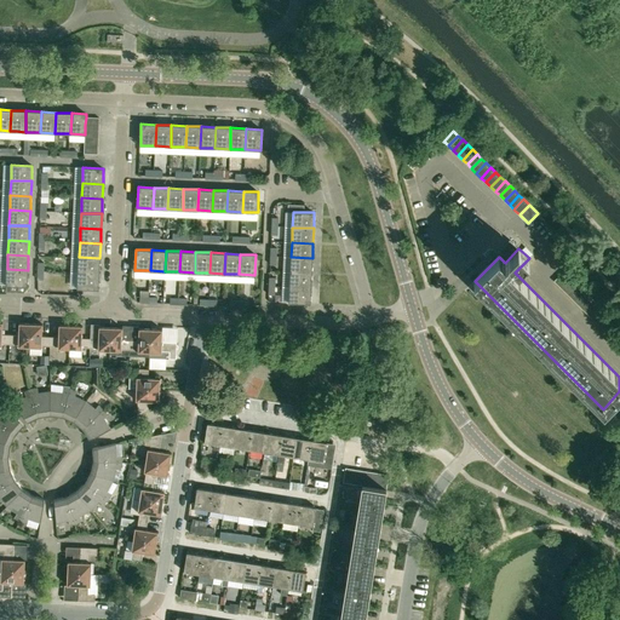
[(79,257),(79,273),(99,273),(99,258),(79,257)]
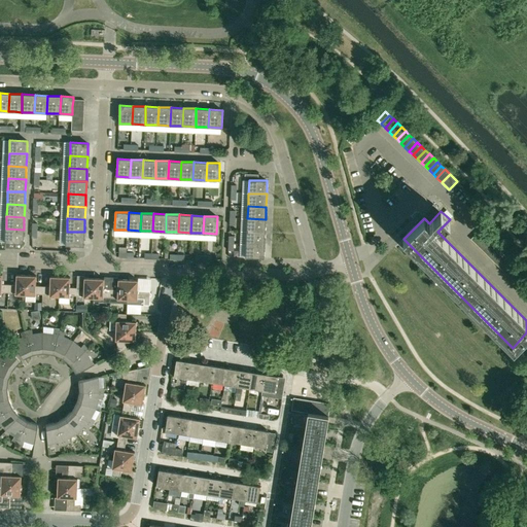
[(247,218),(247,231),(265,232),(266,219),(247,218)]
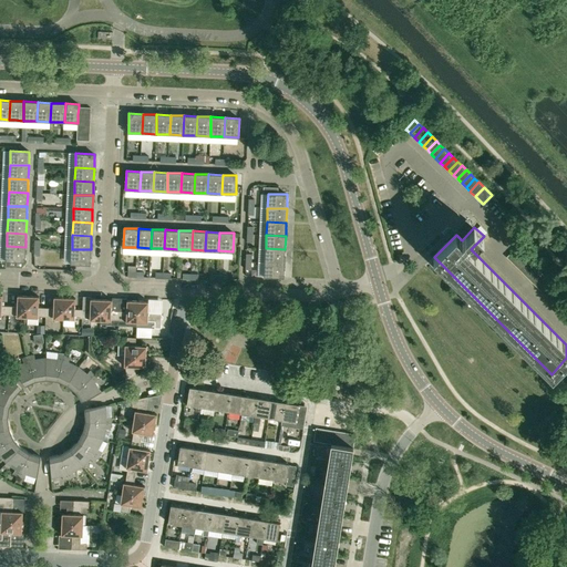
[(514,245),(516,247),(519,250),(524,247),(518,241),(514,245)]
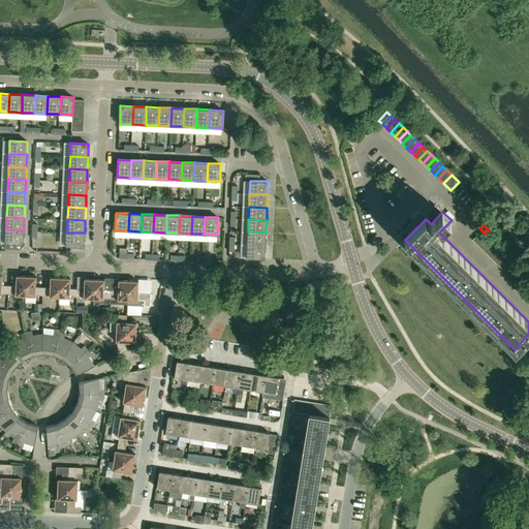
[(5,243),(23,244),(24,230),(6,229),(5,243)]
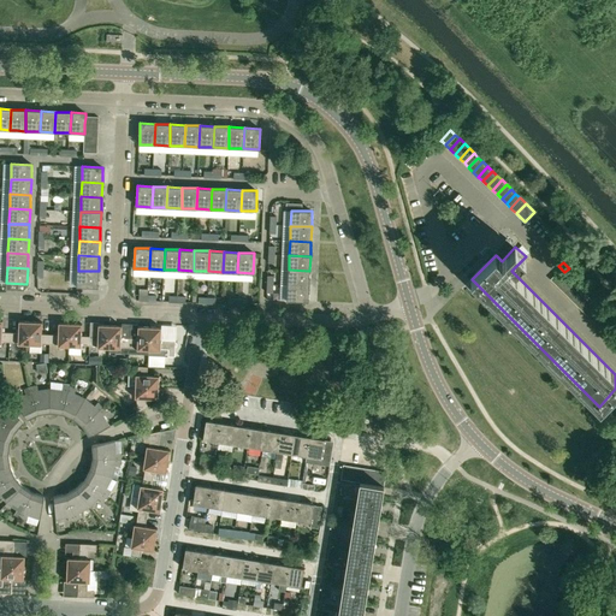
[(550,279),(552,280),(556,284),(566,273),(564,272),(561,268),(550,279)]
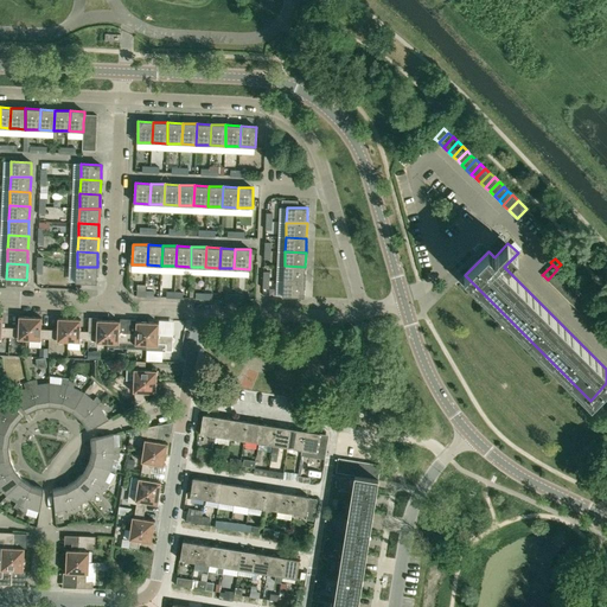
[(285,266),(283,281),(305,281),(305,267),(285,266)]
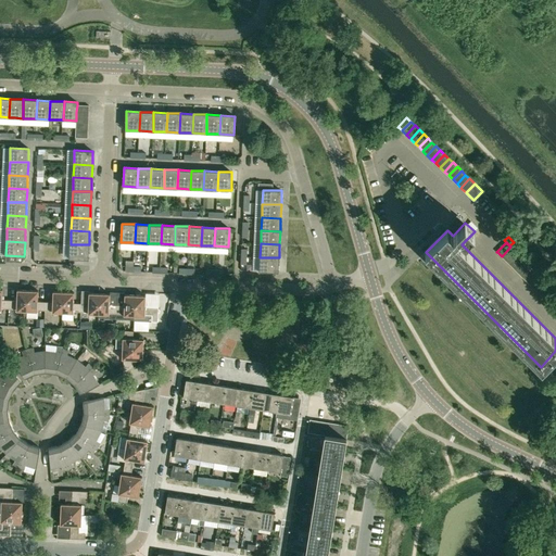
[(70,258),(73,258),(88,258),(89,244),(71,244),(70,258)]
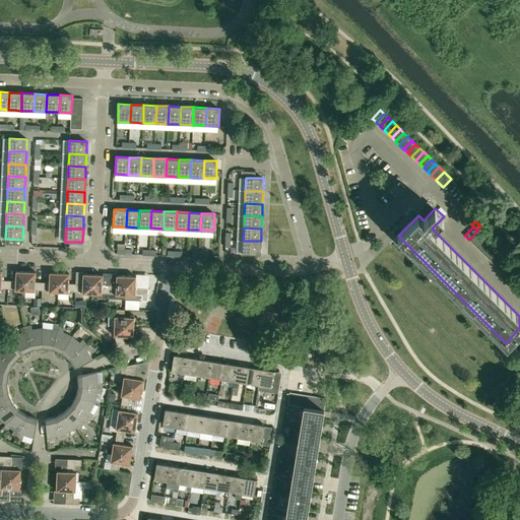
[(469,240),(472,244),(481,235),(477,231),(469,240)]
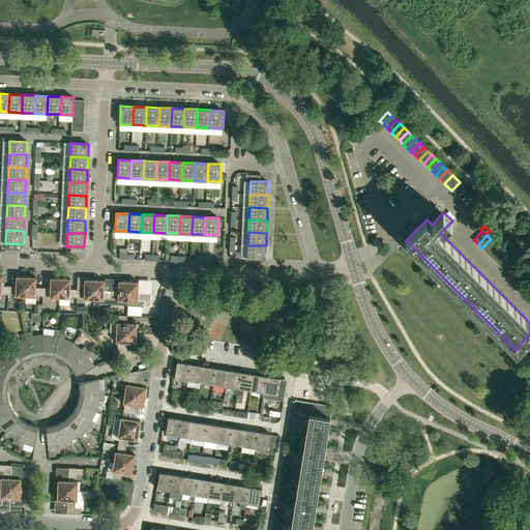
[(495,243),(491,239),(481,248),(486,252),(495,243)]
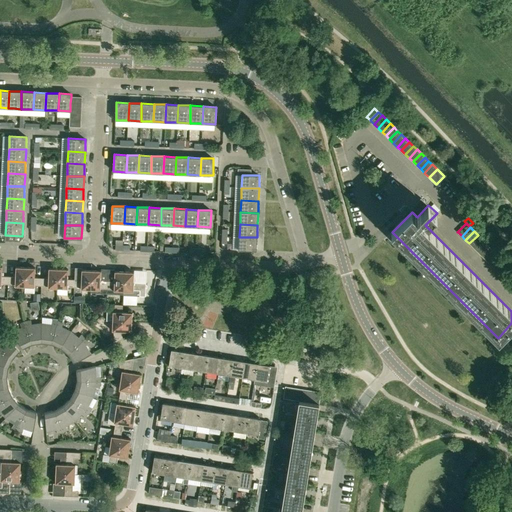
[(482,239),(478,235),(469,243),(473,247),(482,239)]
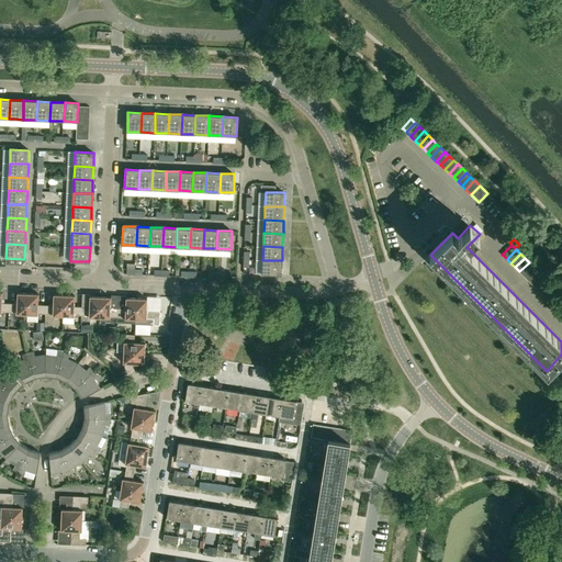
[(262,274),(281,274),(282,260),(262,260),(262,274)]
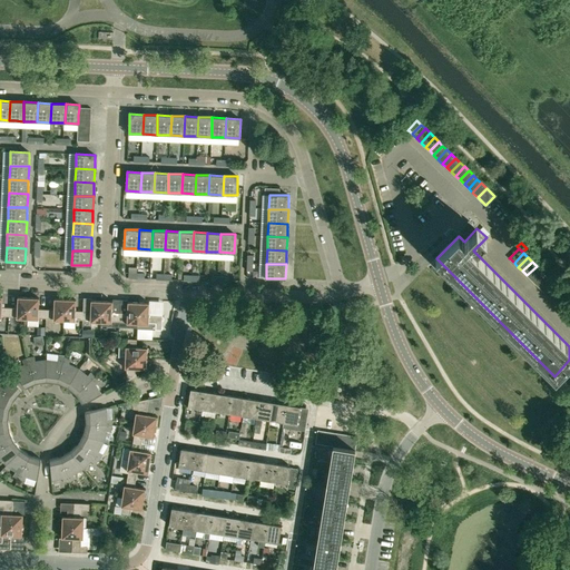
[(540,271),(537,266),(527,275),(531,279),(540,271)]
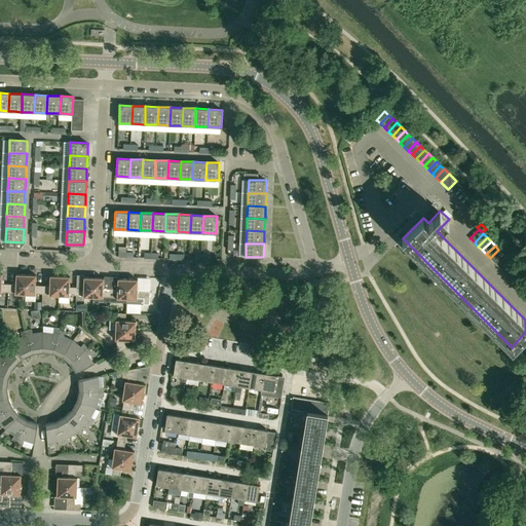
[(502,254),(498,250),(490,258),(494,262),(502,254)]
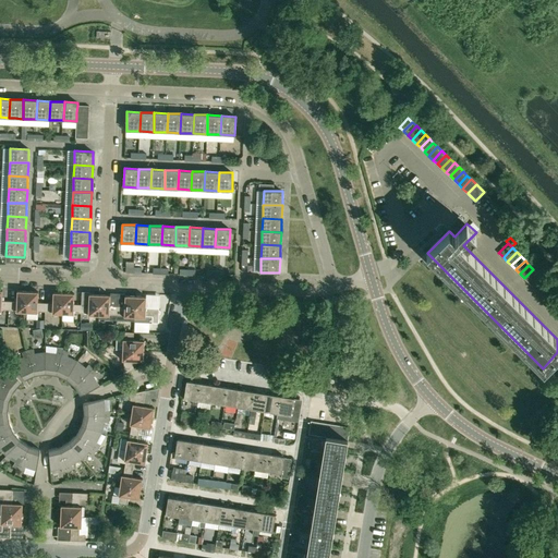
[(537,273),(533,269),(524,278),(529,282),(537,273)]
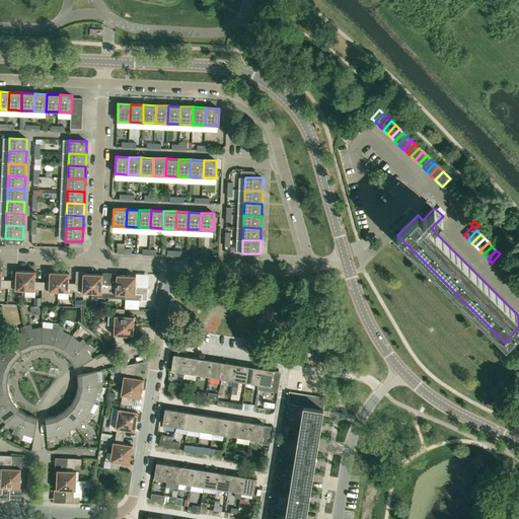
[(492,263),(495,266),(504,257),(500,253),(492,263)]
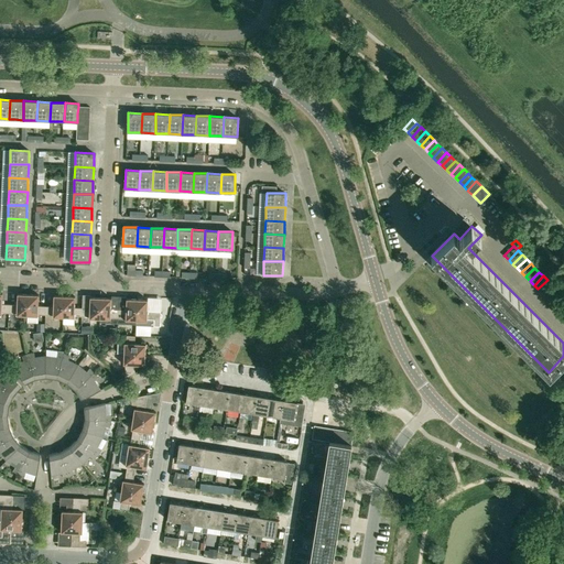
[(538,289),(542,293),(552,284),(548,280),(538,289)]
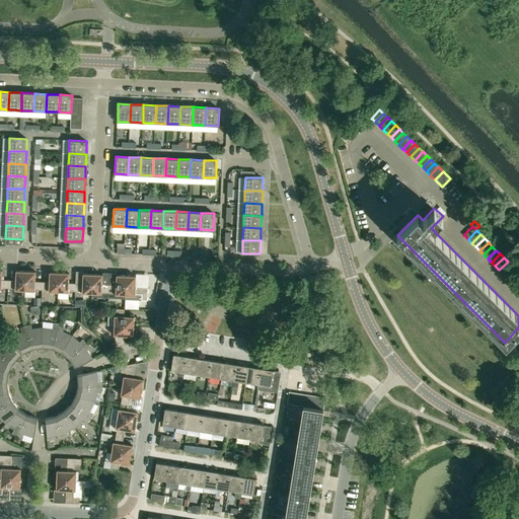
[(511,266),(508,262),(499,270),(503,274),(511,266)]
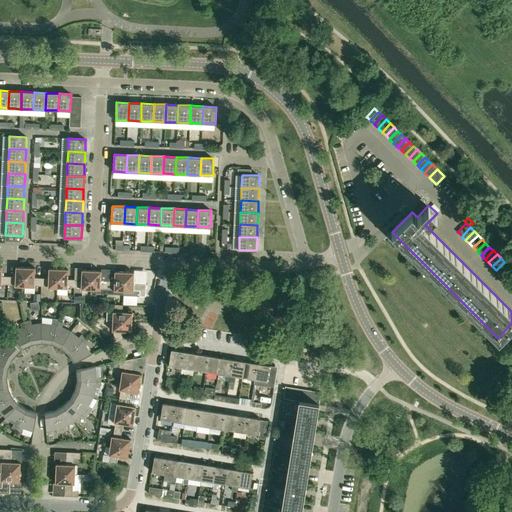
[(508,266),(504,262),(496,270),(500,274),(508,266)]
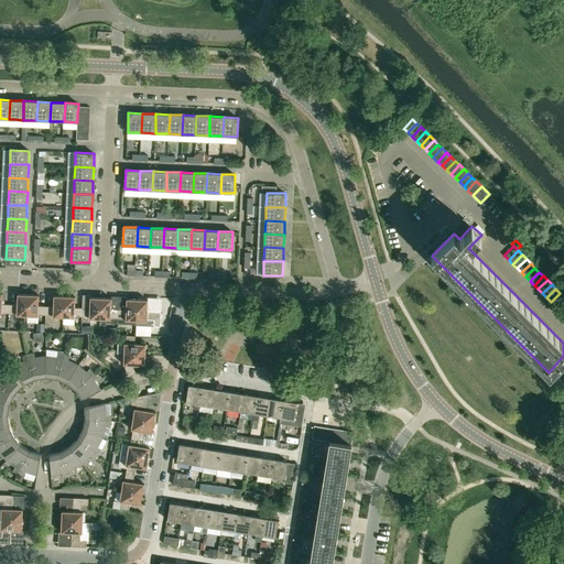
[(0,292),(0,313),(1,314),(1,312),(10,312),(10,304),(2,304),(2,293),(0,292)]
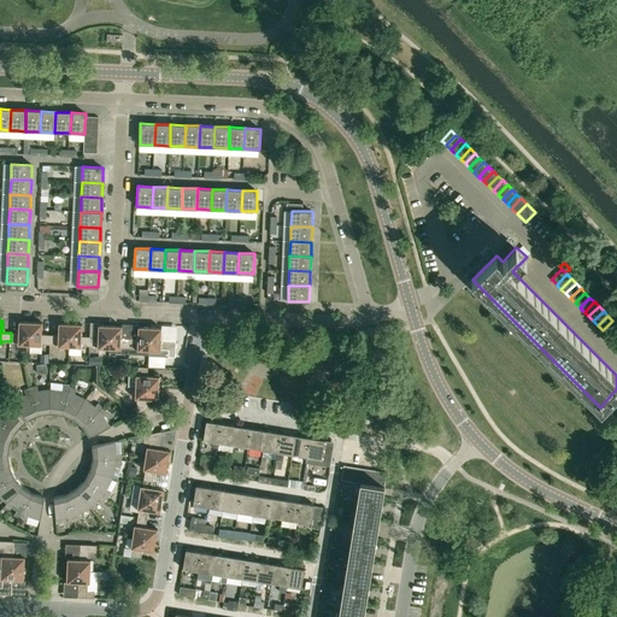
[(616,324),(612,321),(603,330),(607,335),(616,324)]
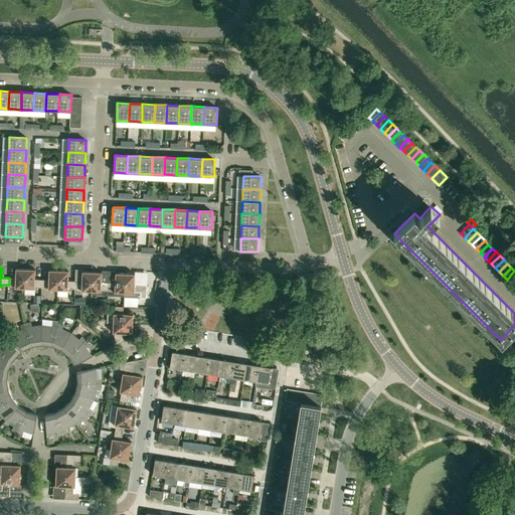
[(9,278),(9,285),(15,286),(15,288),(25,288),(26,269),(16,269),(16,278),(9,278)]
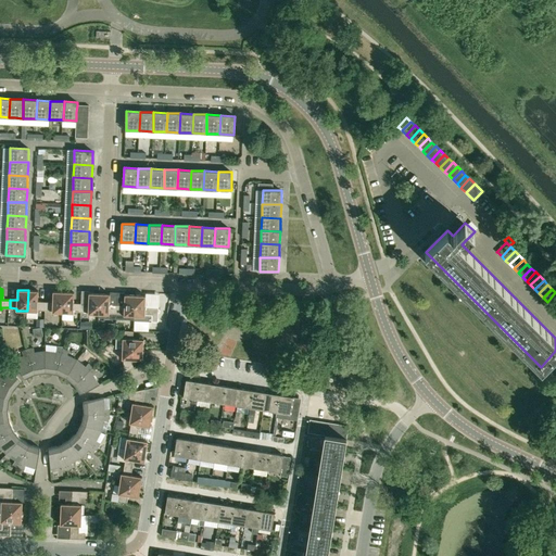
[(28,290),(27,311),(37,311),(37,310),(45,310),(46,302),(38,301),(38,290),(28,290)]
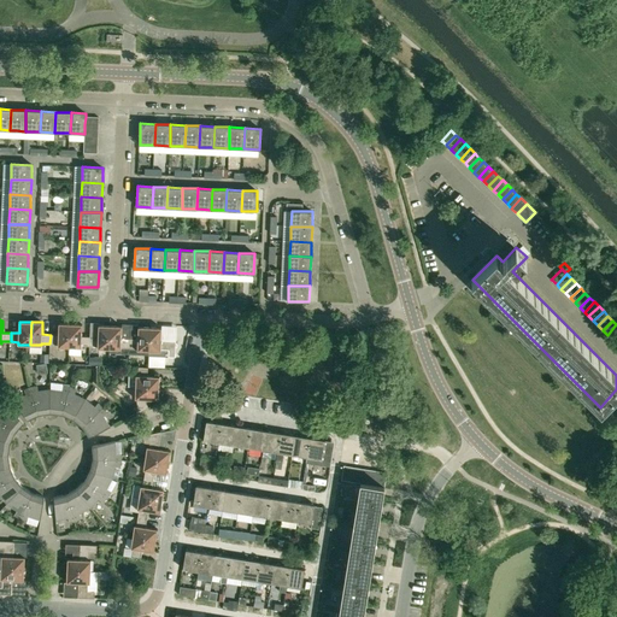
[(51,335),(50,344),(58,344),(58,346),(70,347),(71,324),(59,323),(58,335),(51,335)]
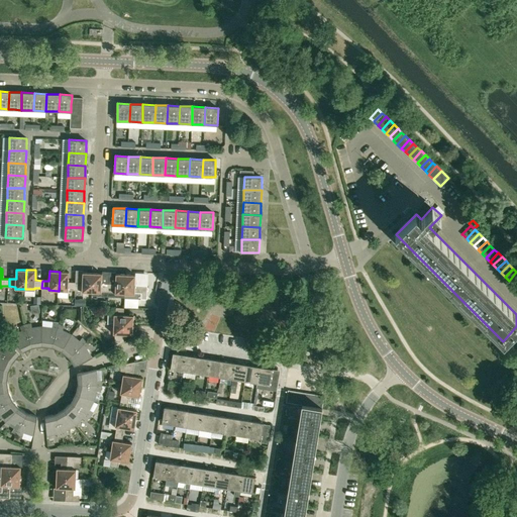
[(60,272),(59,291),(68,291),(68,289),(75,290),(75,282),(68,282),(69,272),(60,272)]
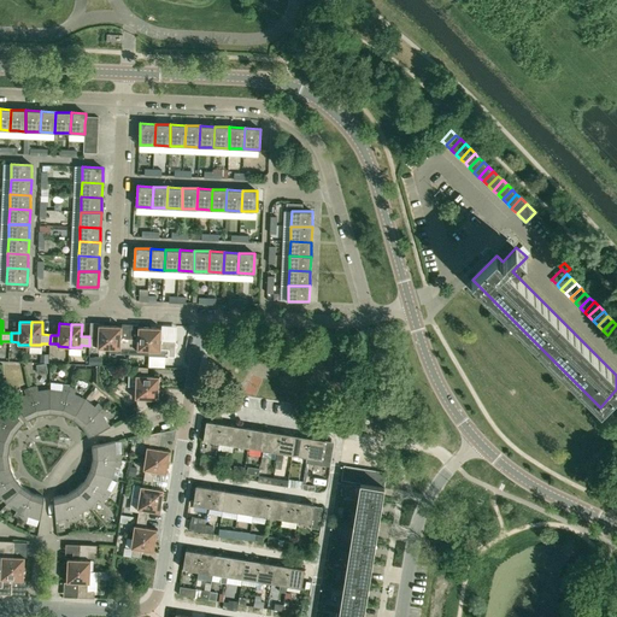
[(89,336),(89,346),(98,346),(98,348),(110,348),(111,325),(99,325),(98,338),(89,336)]
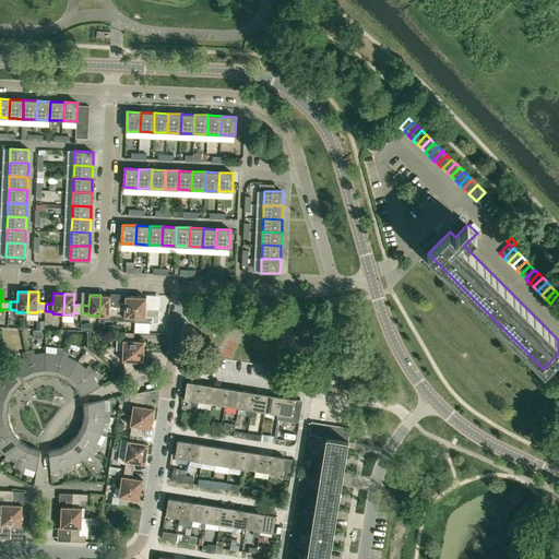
[(100,295),(99,316),(109,317),(109,320),(117,321),(117,314),(118,307),(110,306),(110,296),(100,295)]
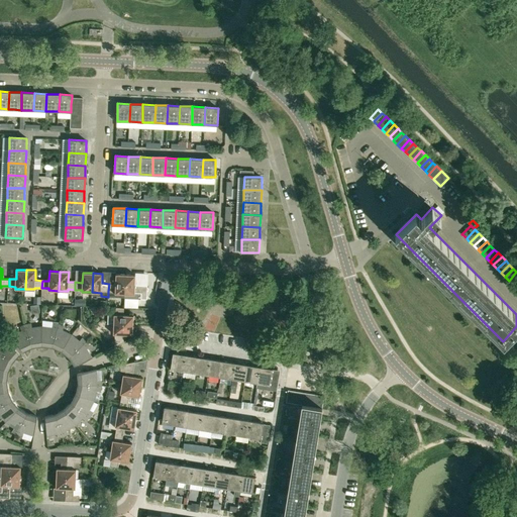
[(108,291),(108,297),(125,298),(125,275),(116,274),(116,283),(116,284),(109,284),(108,291)]
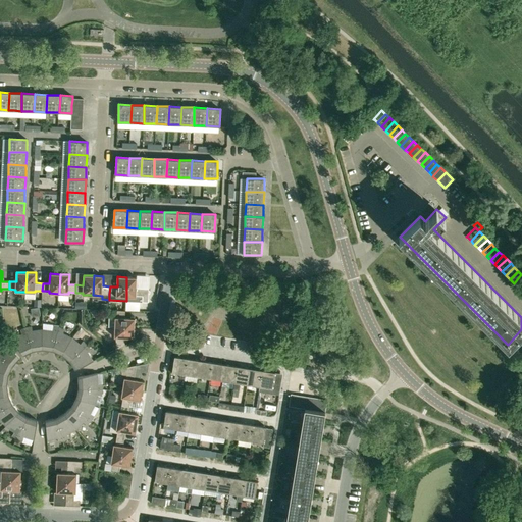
[(126,277),(126,301),(143,301),(148,302),(149,288),(137,288),(137,285),(137,277),(126,277)]
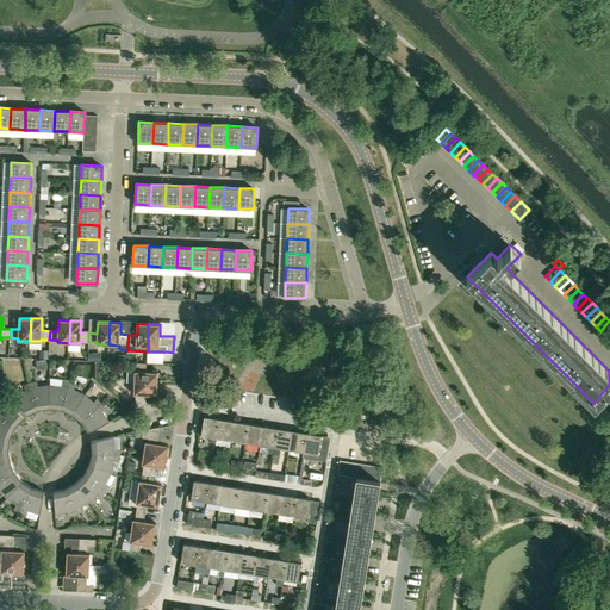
[(128,372),(126,383),(135,383),(157,384),(157,372),(145,372),(145,363),(137,363),(137,371),(135,371),(129,371),(128,372)]
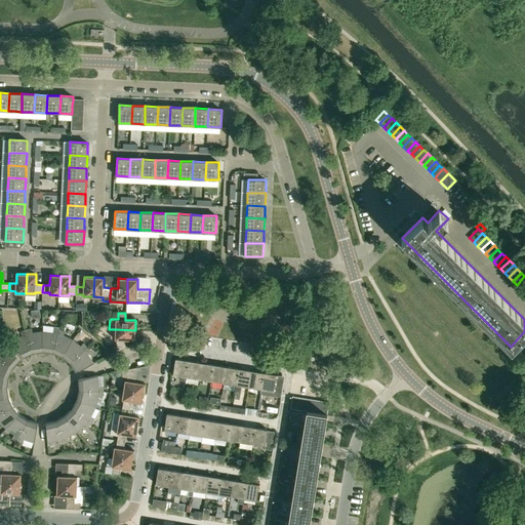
[(33,353),(37,352),(43,351),(42,331),(33,332),(32,328),(26,329),(33,353)]
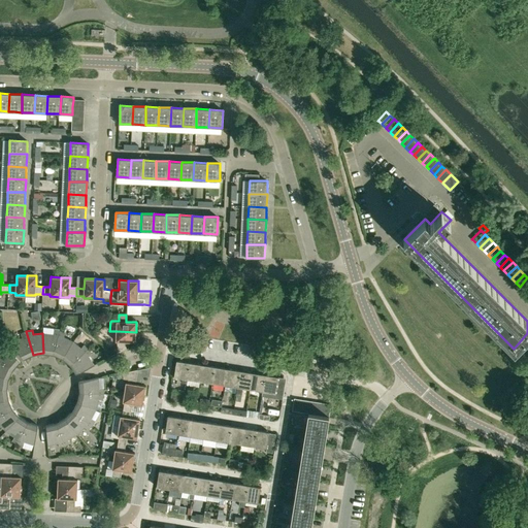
[(43,353),(51,354),(54,355),(60,331),(54,330),(54,334),(42,333),(43,353)]
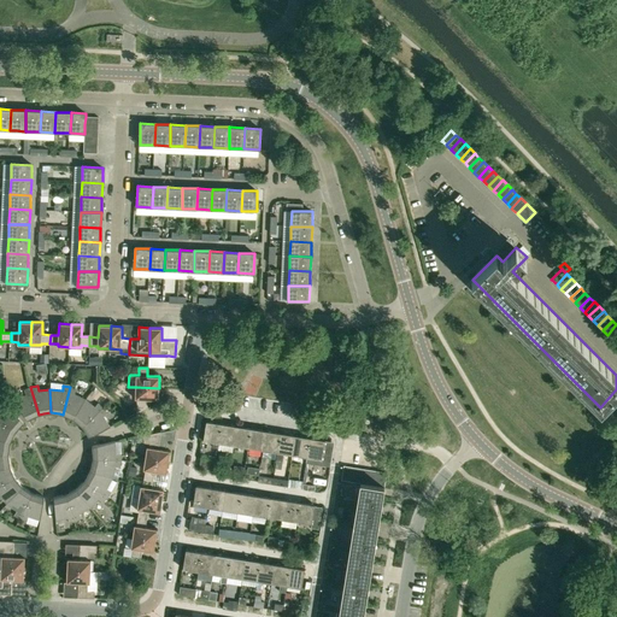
[(28,419),(36,416),(39,415),(30,387),(24,391),(27,395),(16,400),(28,419)]
